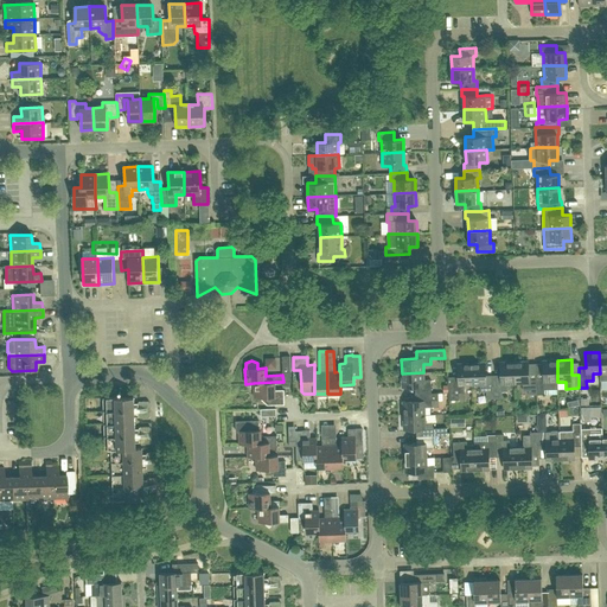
[(543,360),(543,376),(536,377),(537,395),(545,394),(544,389),(557,389),(557,382),(557,360),(543,360)]
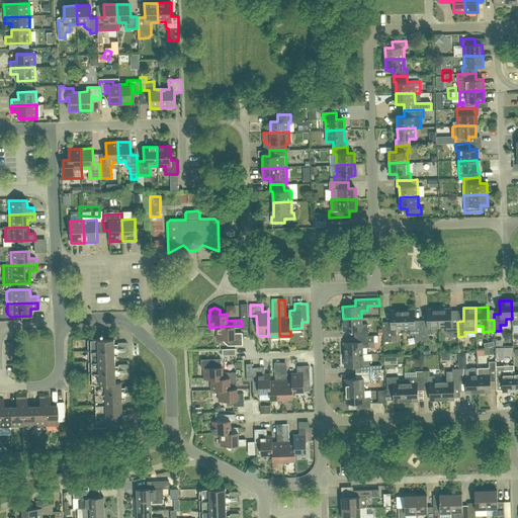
[(427,310),(427,322),(421,323),(422,340),(429,340),(428,334),(433,334),(433,328),(439,327),(439,309),(427,310)]
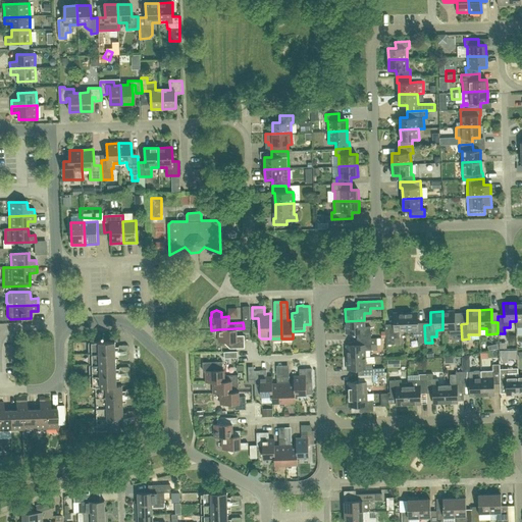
[(455,324),(455,311),(442,311),(442,329),(450,329),(450,335),(455,335),(455,340),(462,340),(461,324),(455,324)]
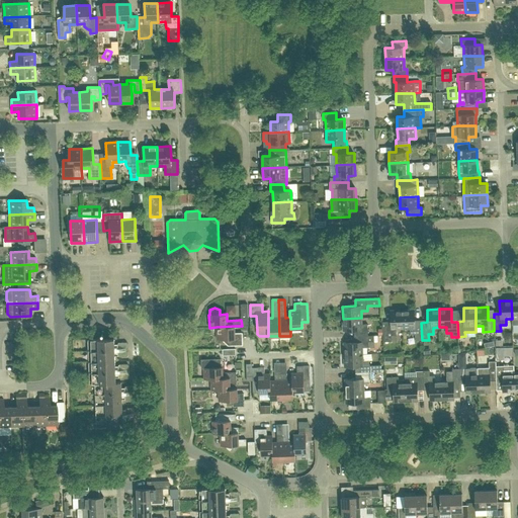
[(397,335),(397,329),(403,329),(403,310),(391,311),(391,323),(382,324),(383,341),(392,341),(392,335),(397,335)]
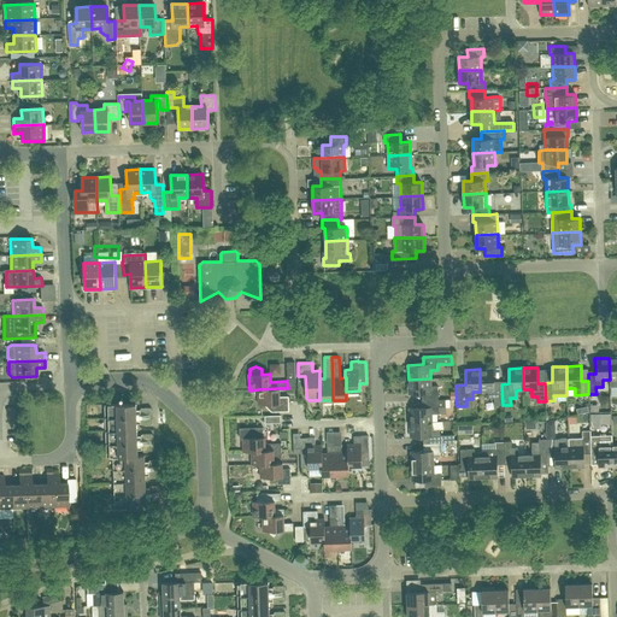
[(494,398),(494,405),(503,405),(501,385),(494,385),(494,369),(480,369),(480,392),(488,391),(488,398),(494,398)]
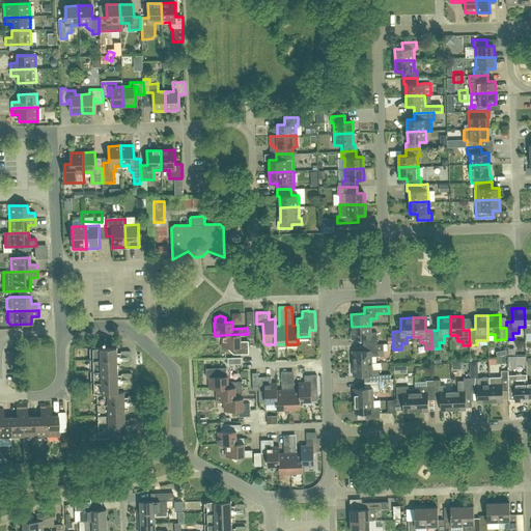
[(352,338),(365,338),(365,344),(384,343),(378,343),(376,332),(370,332),(370,326),(352,327),(352,338)]
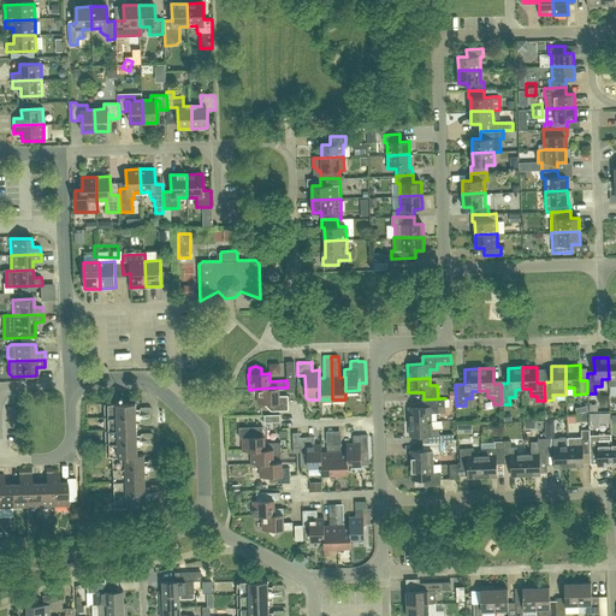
[(272,410),(280,410),(289,410),(288,395),(279,396),(279,388),(258,389),(258,403),(264,403),(272,410)]
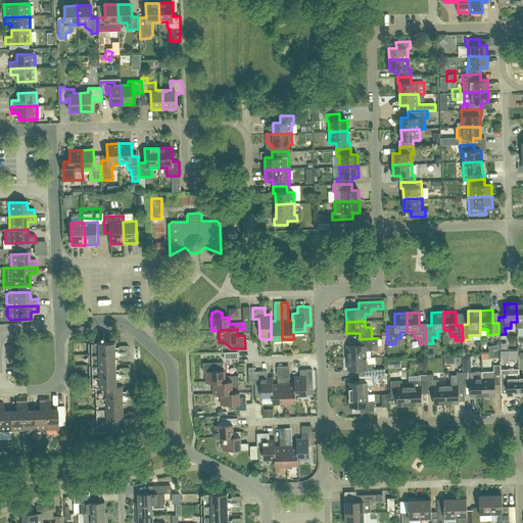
[(361,345),(347,345),(347,358),(366,358),(366,350),(378,350),(378,338),(360,339),(361,345)]
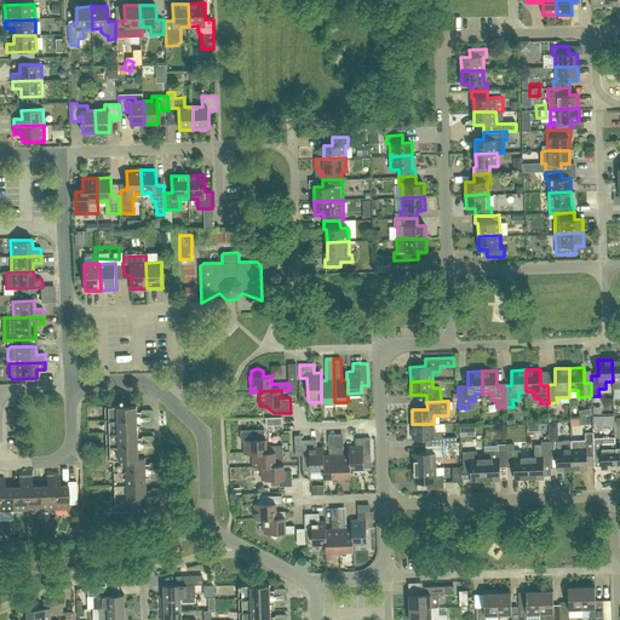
[(137,405),(105,406),(107,432),(138,431),(137,405)]
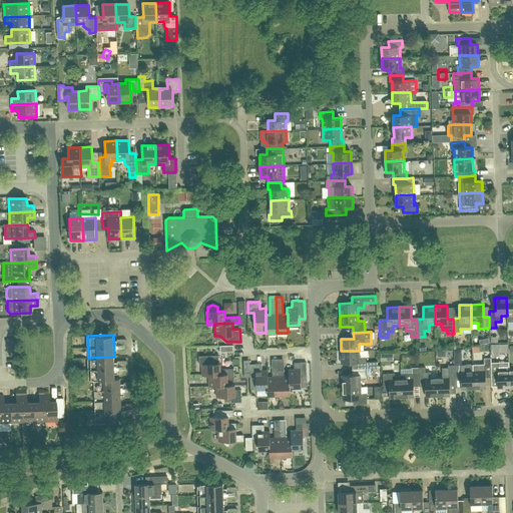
[(342,363),(355,363),(355,369),(366,369),(366,368),(378,368),(378,362),(366,362),(366,357),(360,357),(359,351),(341,351),(342,363)]
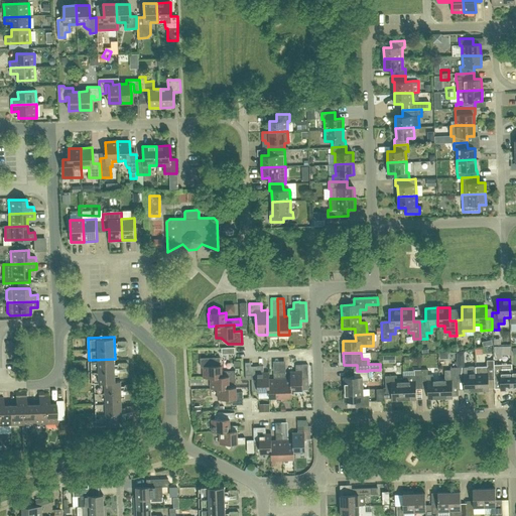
[(201,367),(204,367),(204,378),(211,377),(236,376),(235,370),(222,371),(222,365),(221,366),(220,357),(201,358),(201,367)]
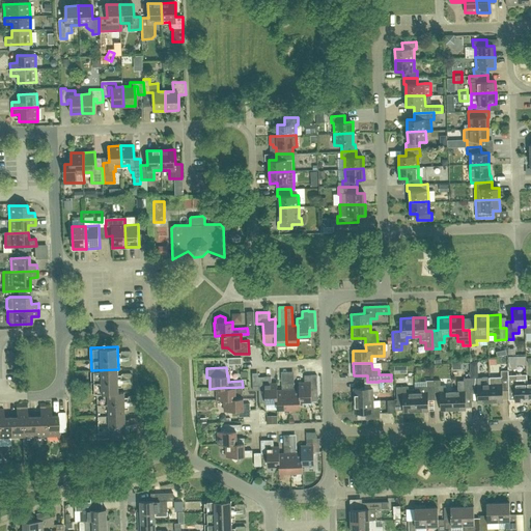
[(119,392),(118,369),(91,370),(91,393),(98,393),(119,392)]
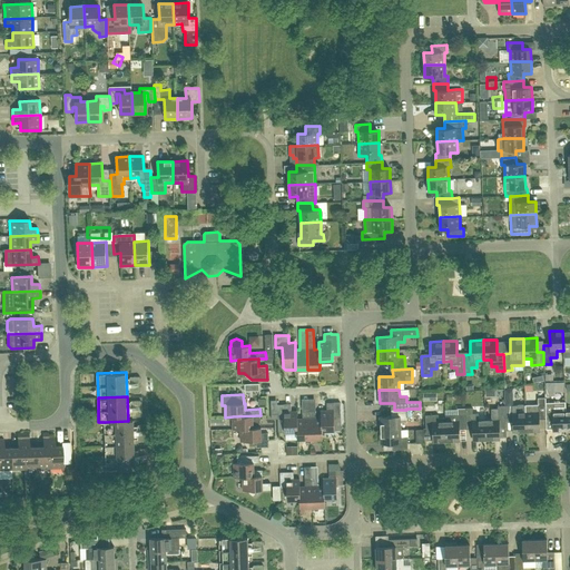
[(532,404),(532,411),(526,412),(527,432),(540,431),(539,420),(546,420),(546,404),(547,404),(546,397),(538,397),(538,404),(532,404)]
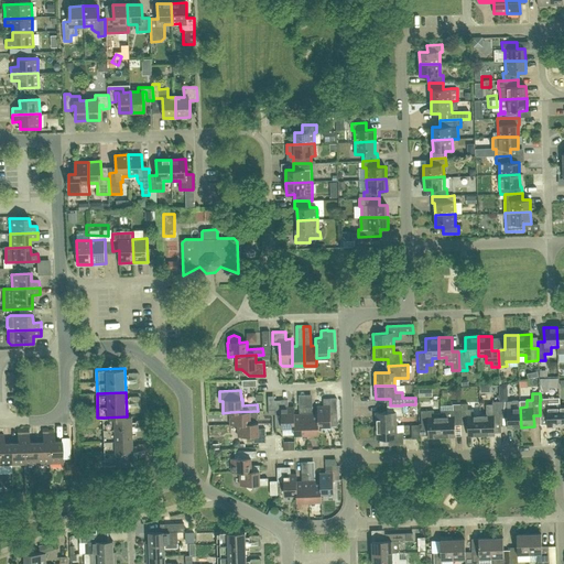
[(331,425),(337,425),(336,398),(323,399),(324,405),(317,405),(317,413),(318,413),(318,426),(331,425)]
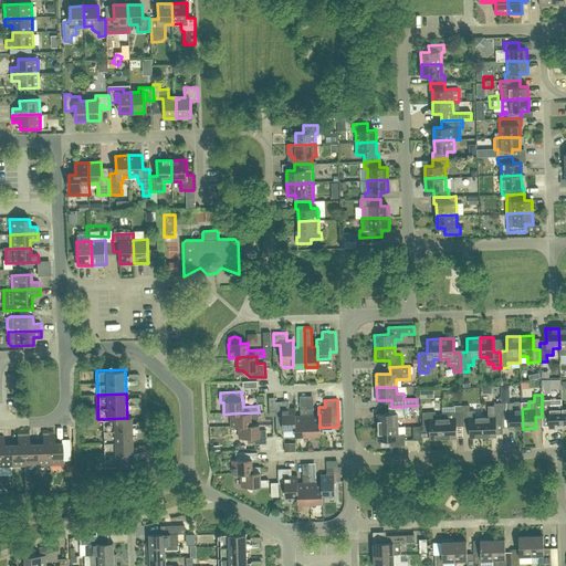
[(562,407),(554,408),(554,400),(543,401),(542,401),(542,417),(548,416),(549,428),(563,428),(562,407)]
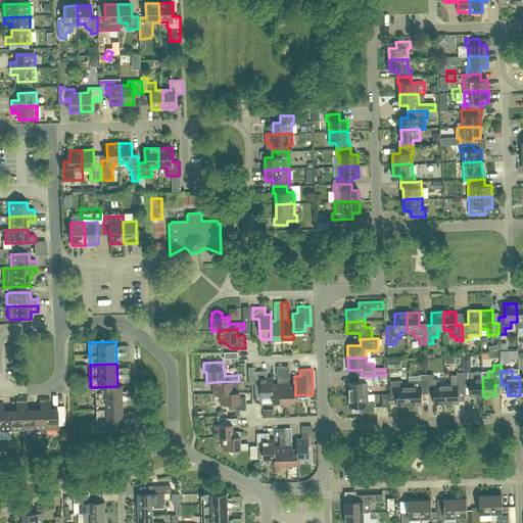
[(262,396),(273,396),(273,384),(273,377),(267,377),(267,371),(254,371),(254,378),(248,378),(249,384),(255,384),(255,396),(262,396)]
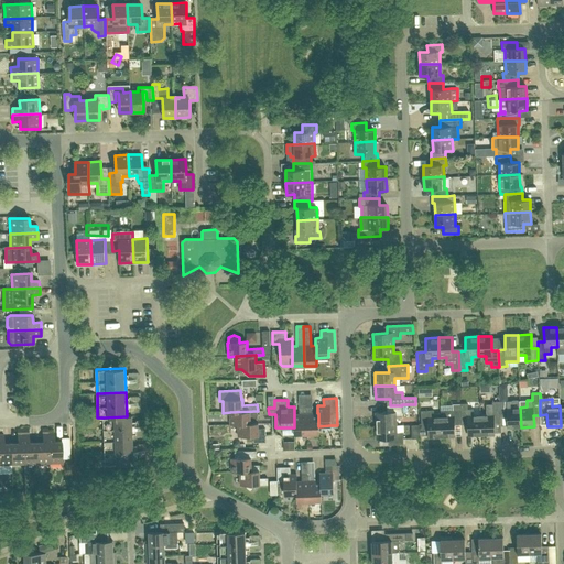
[(494,420),(500,420),(500,413),(500,401),(492,401),(494,403),(487,403),(488,415),(480,415),(481,435),(495,435),(494,420)]
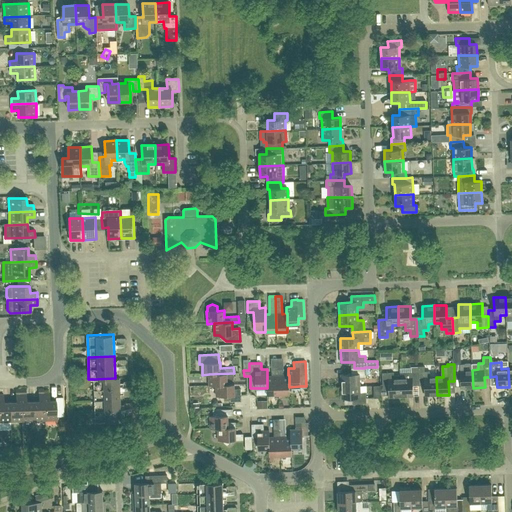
[(465,364),(460,364),(454,364),(454,375),(460,375),(461,388),(473,388),(472,370),(465,370),(465,364)]
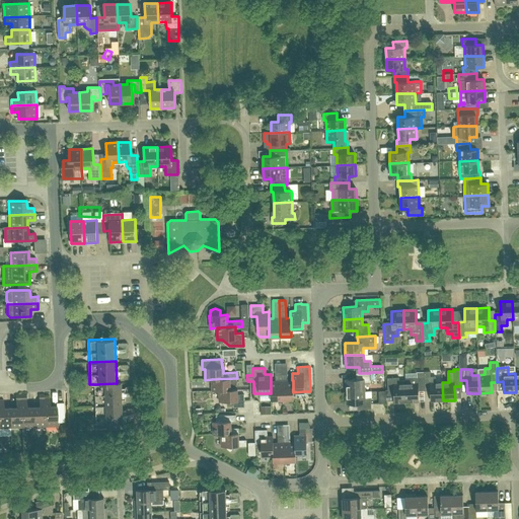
[(419,401),(418,390),(424,390),(424,376),(424,371),(418,372),(418,377),(405,377),(405,383),(406,401),(419,401)]
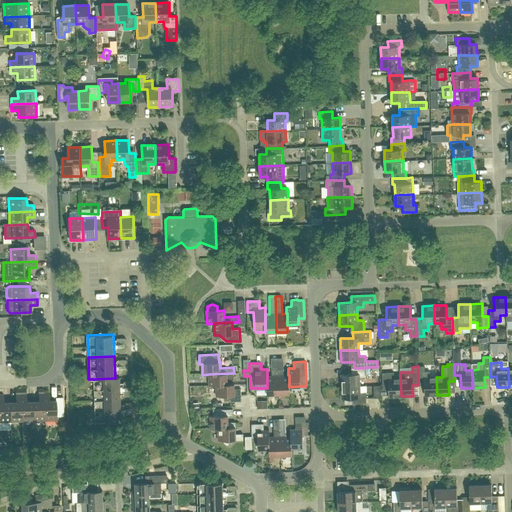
[(424,385),(425,396),(437,395),(436,377),(430,377),(430,371),(425,371),(425,366),(418,366),(418,371),(418,385),(424,385)]
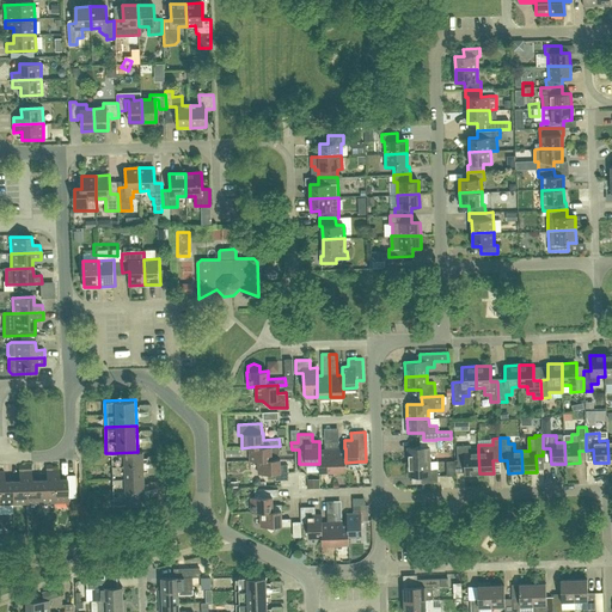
[(423,447),(408,447),(408,461),(430,461),(429,453),(436,453),(436,440),(423,440),(423,447)]
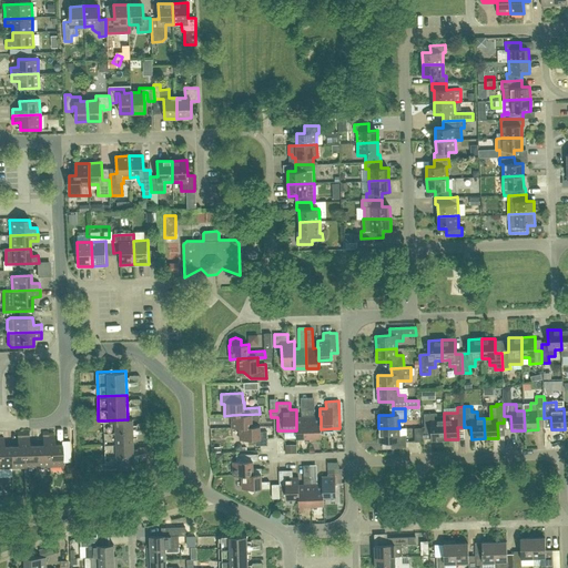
[(296,437),(308,437),(307,409),(301,409),(302,417),(296,417),(296,430),(296,437)]
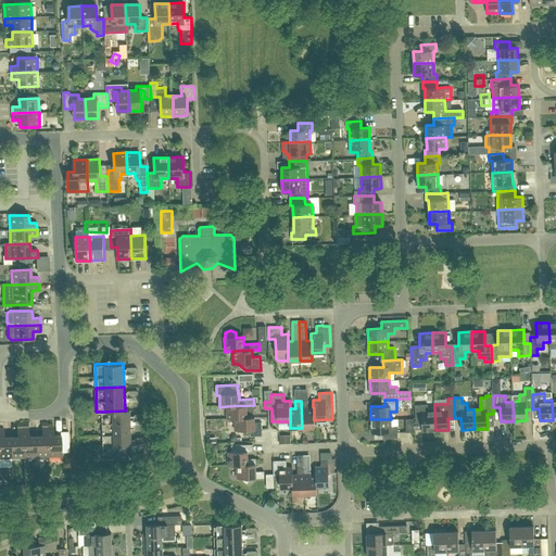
[(302,428),(314,428),(315,428),(314,420),(314,407),(313,407),(308,407),(308,401),(301,401),(302,428)]
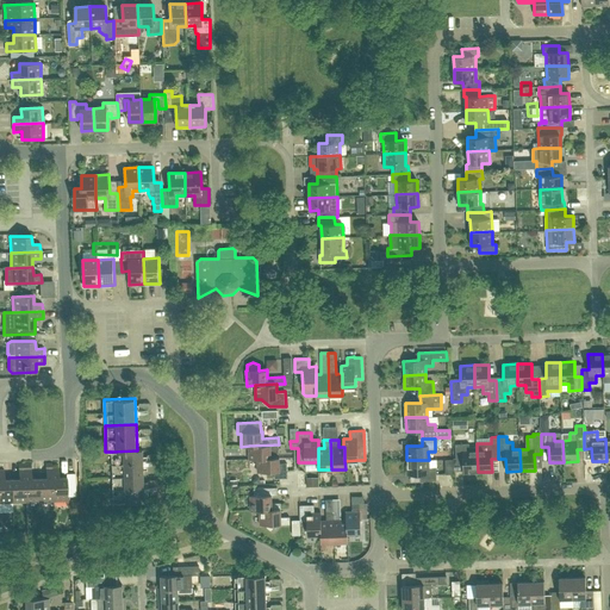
[(462,460),(464,473),(478,472),(477,450),(470,450),(470,443),(455,444),(455,460),(462,460)]
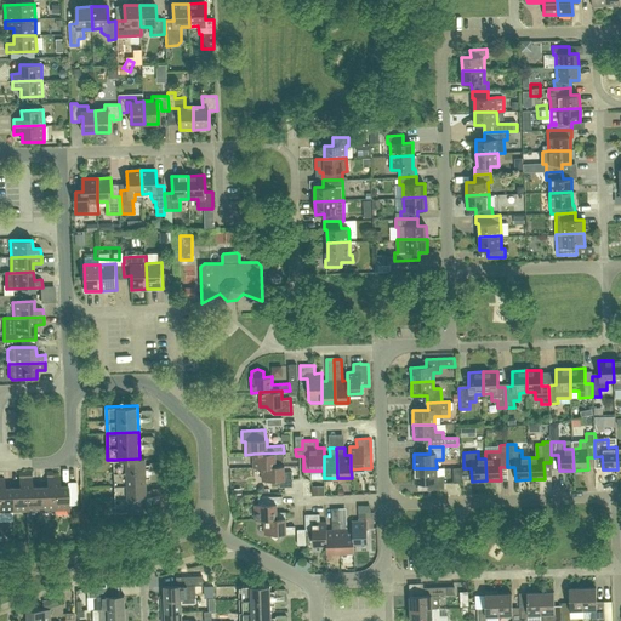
[(275,461),(284,460),(284,453),(254,454),(254,467),(262,467),(275,466),(275,461)]
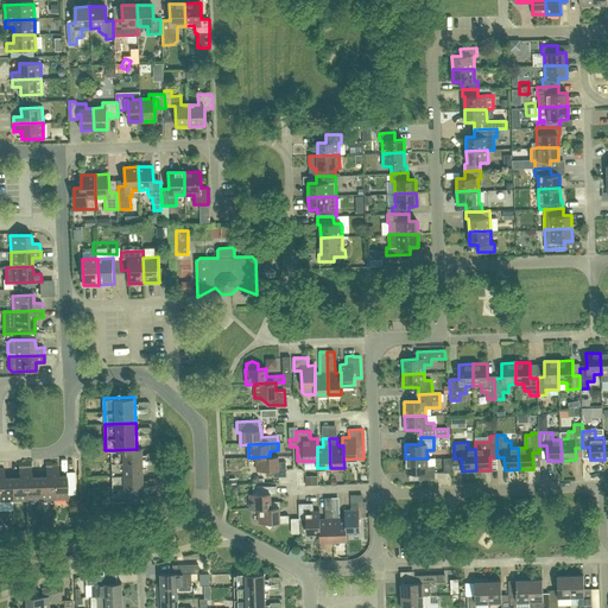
[(137,449),(112,450),(112,475),(144,474),(143,448),(137,449)]
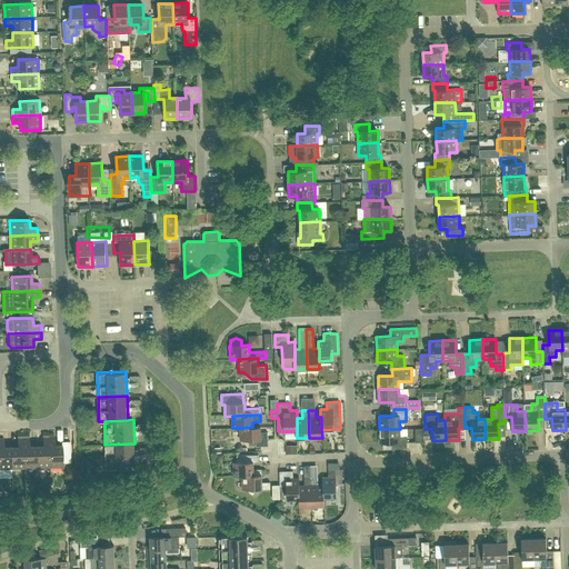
[(269,446),(268,439),(268,432),(260,432),(260,427),(252,427),(240,428),(240,440),(256,440),(256,446),(261,446),(269,446)]
